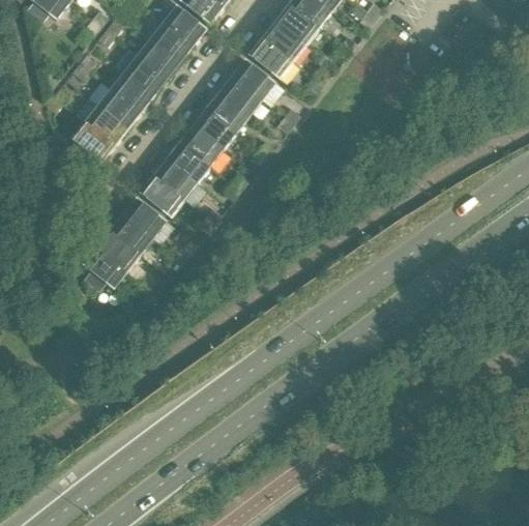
[(69,1),(67,0),(31,0),(32,1),(26,9),(41,21),(48,12),(56,19),(69,1)]
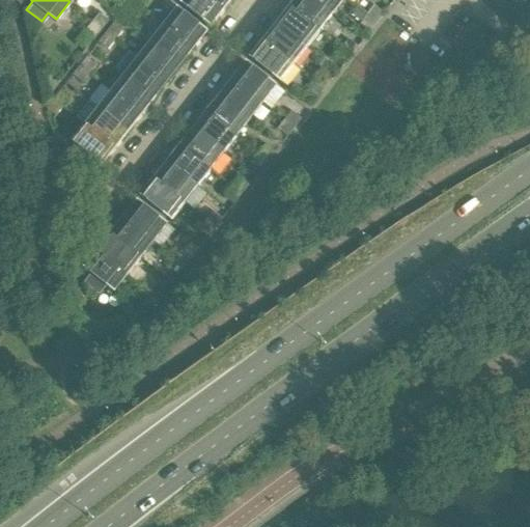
[(141,3),(137,0),(128,0),(123,5),(134,12),(141,3)]
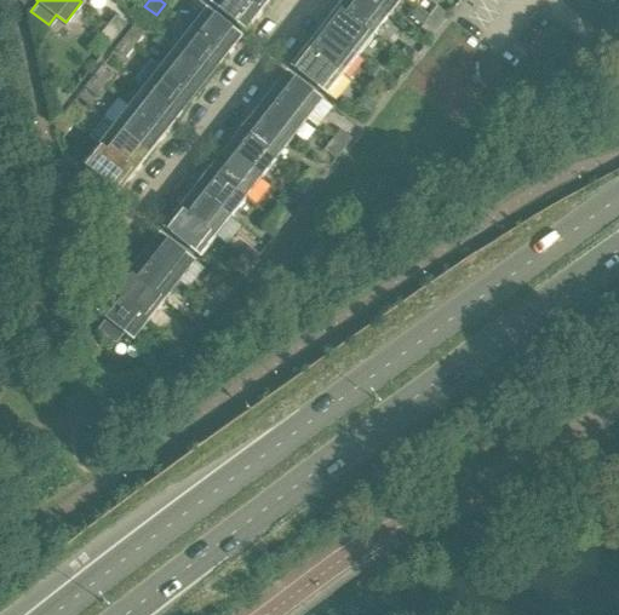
[(261,7),(251,0),(210,0),(245,28),(254,16),(261,7)]
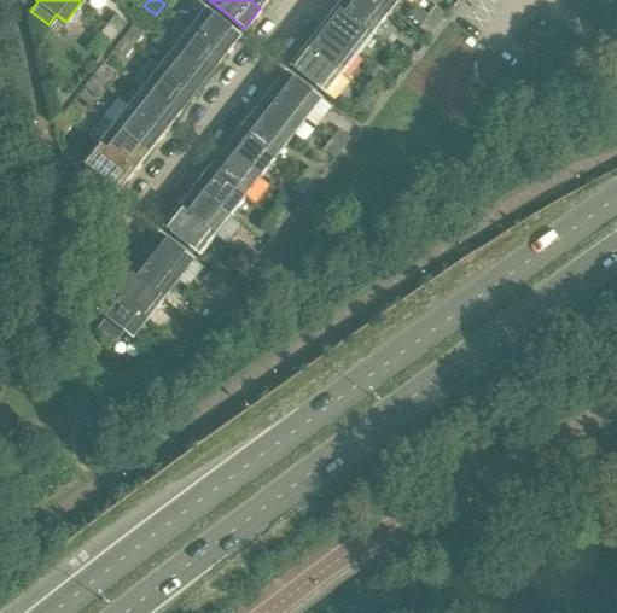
[(337,0),(335,4),(371,31),(386,12),(370,0),(337,0)]
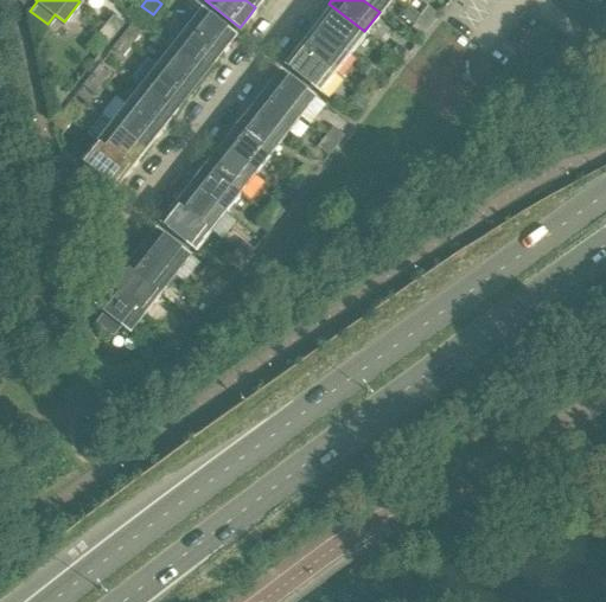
[(363,0),(380,12),(388,0),(363,0)]
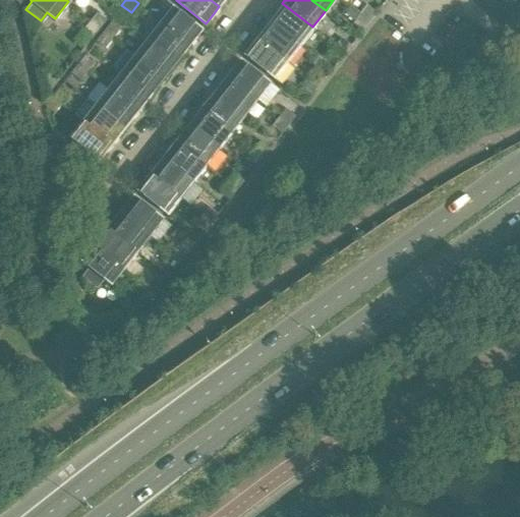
[(505,0),(516,8),(519,2),(519,0),(505,0)]
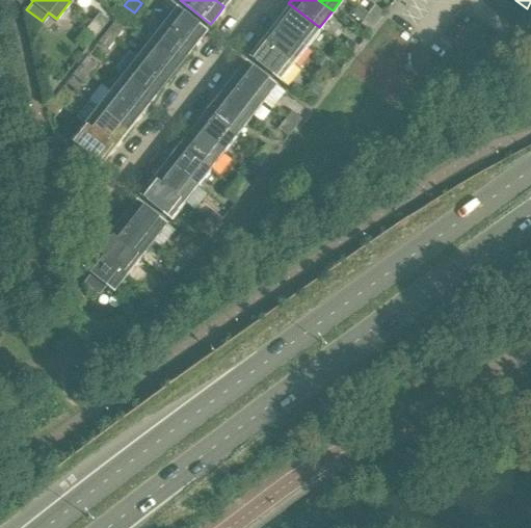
[(374,2),(367,11),(377,19),(383,9),(374,2)]
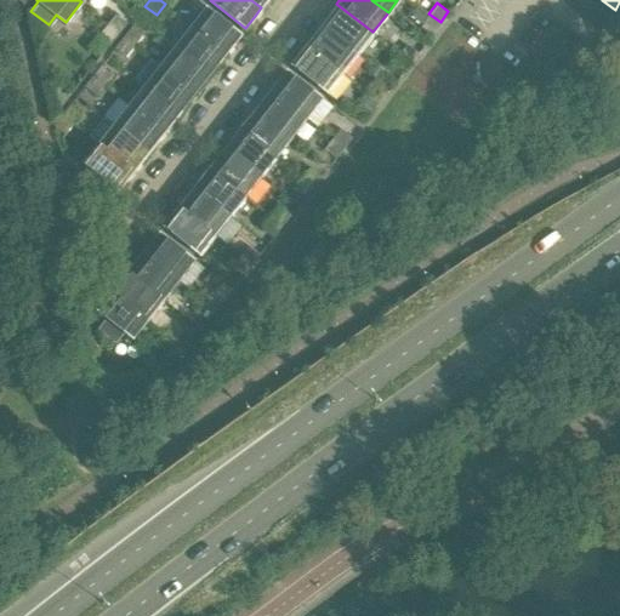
[(205,4),(189,24),(226,52),(242,32),(205,4)]
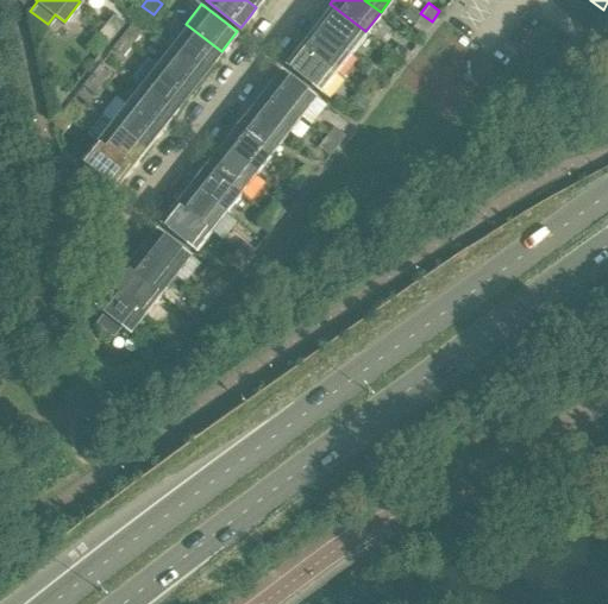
[(330,4),(315,23),(350,50),(365,31),(330,4)]
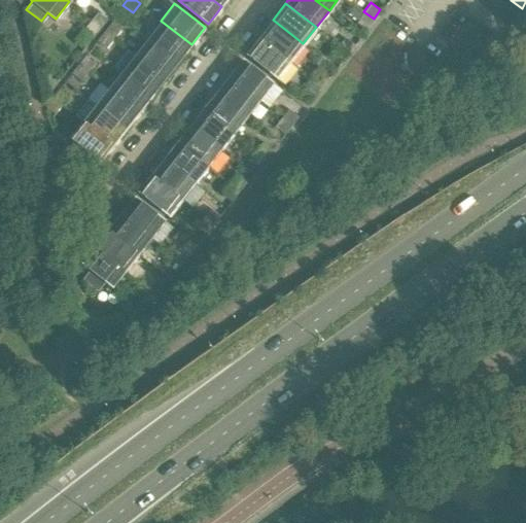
[(97,9),(91,19),(100,26),(107,16),(97,9)]
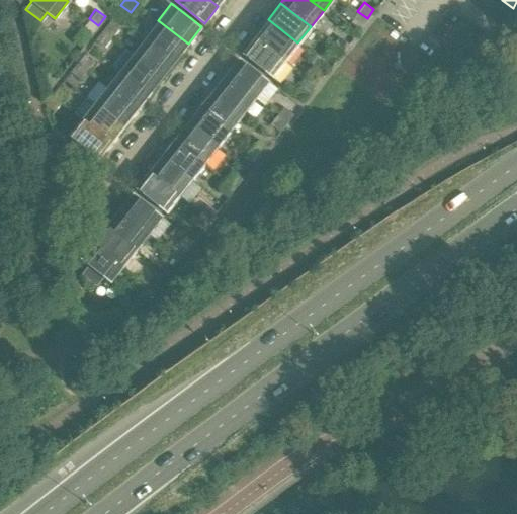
[(367,18),(357,11),(350,19),(360,27),(367,18)]
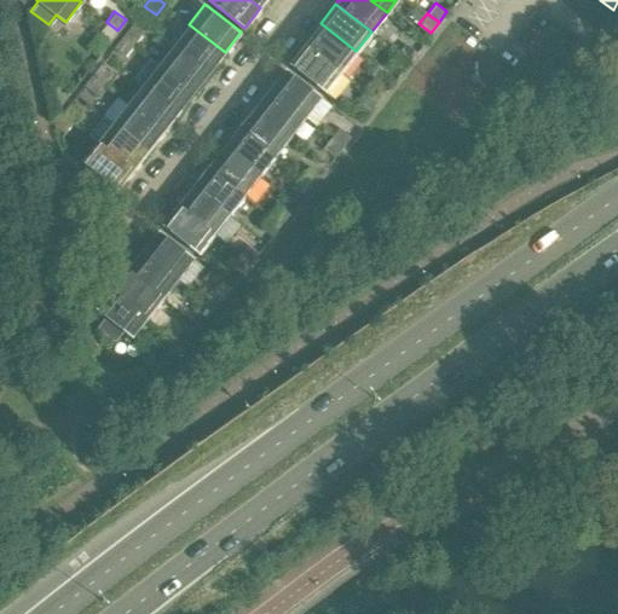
[(117,30),(107,22),(98,32),(109,41),(117,30)]
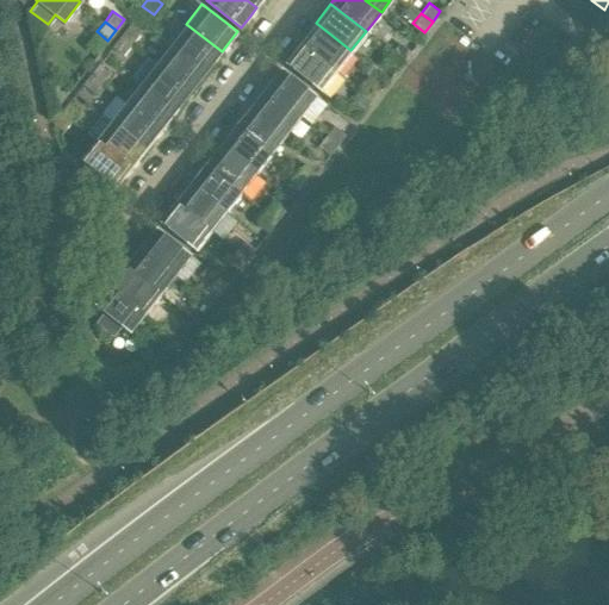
[(129,23),(120,33),(131,43),(140,32),(129,23)]
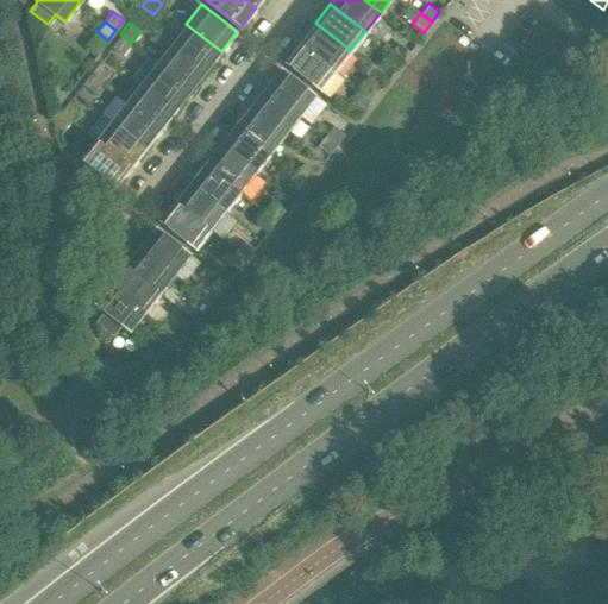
[(315,23),(300,42),(336,69),(350,50),(315,23)]
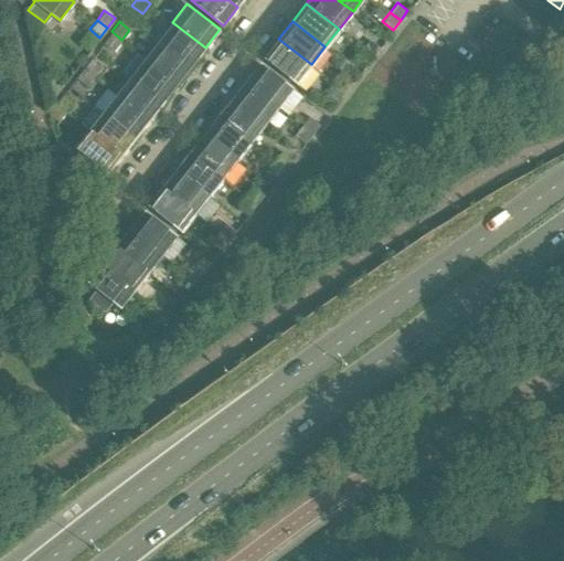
[(172,22),(159,40),(191,65),(205,48),(172,22)]
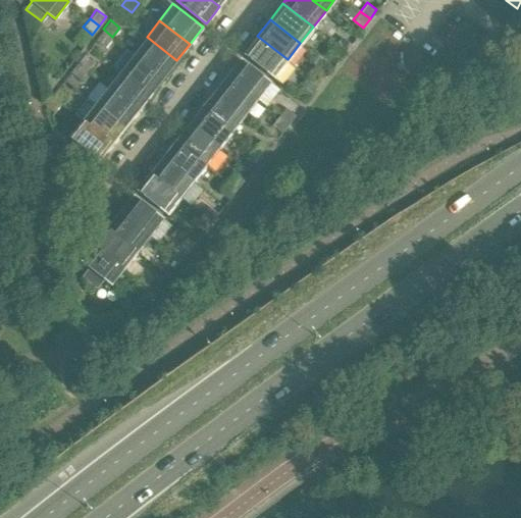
[(112,37),(103,29),(96,38),(105,45),(112,37)]
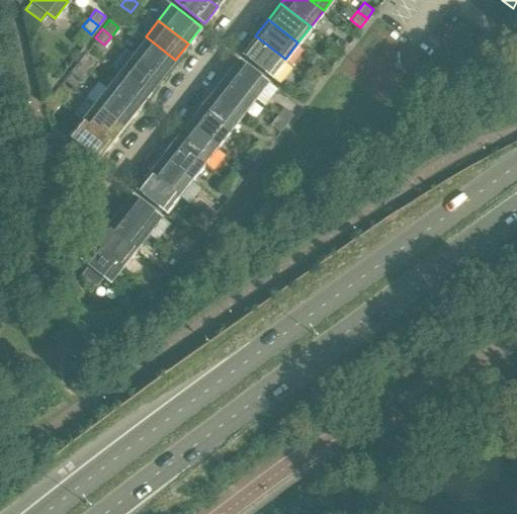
[(339,34),(332,44),(341,51),(348,41),(339,34)]
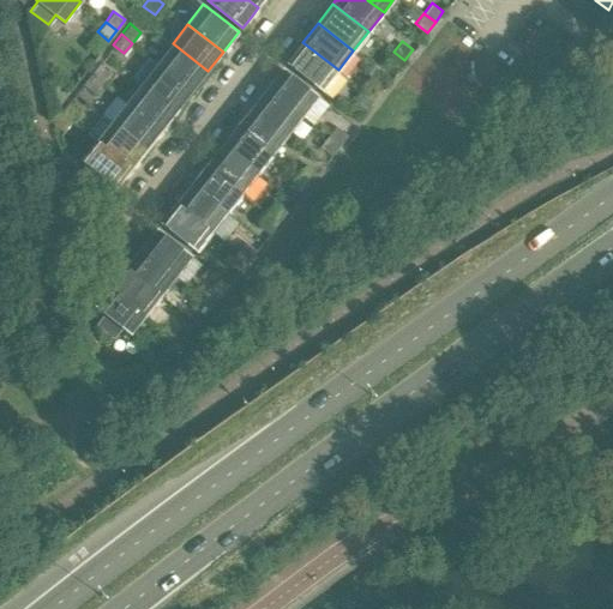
[(338,70),(302,42),(287,62),(323,90),(338,70)]
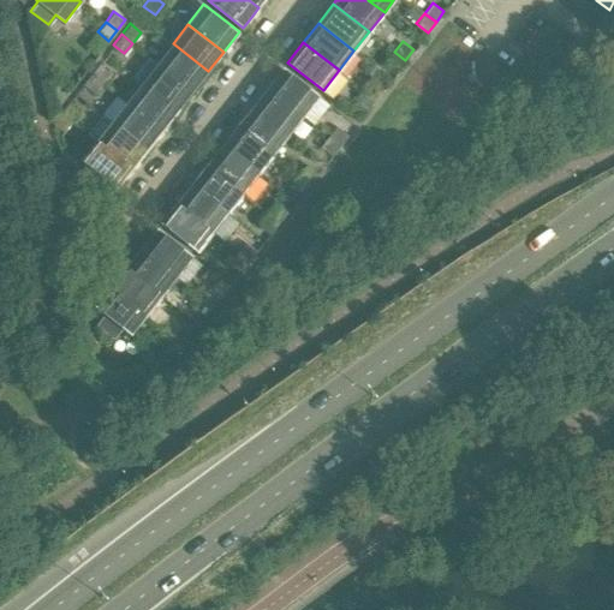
[(173,43),(158,63),(194,90),(208,71),(173,43)]
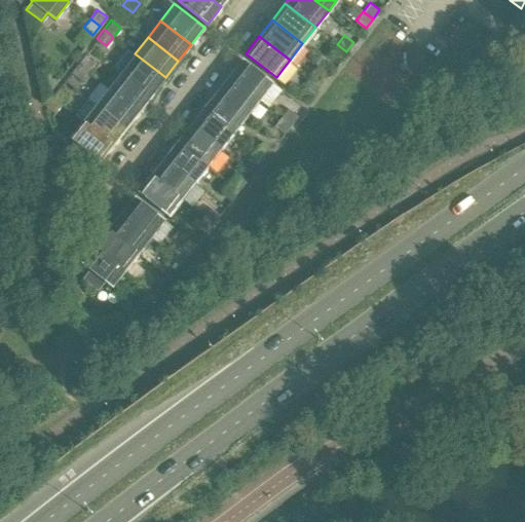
[(346,51),(337,44),(330,52),(340,61),(346,51)]
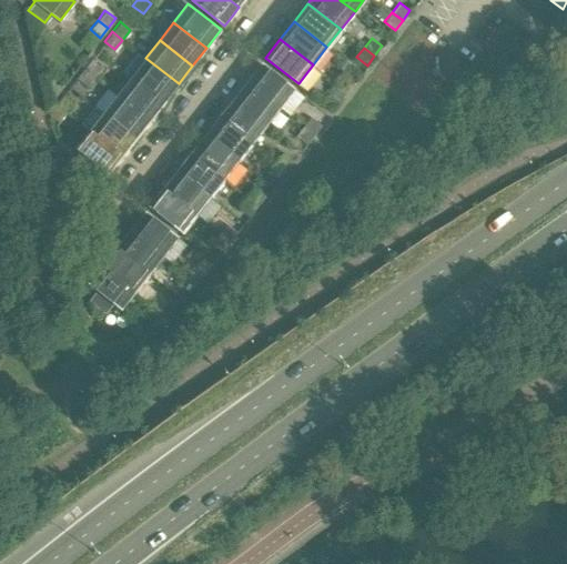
[(137,51),(123,69),(131,76),(164,101),(172,91),(179,83),(145,58),(137,51)]
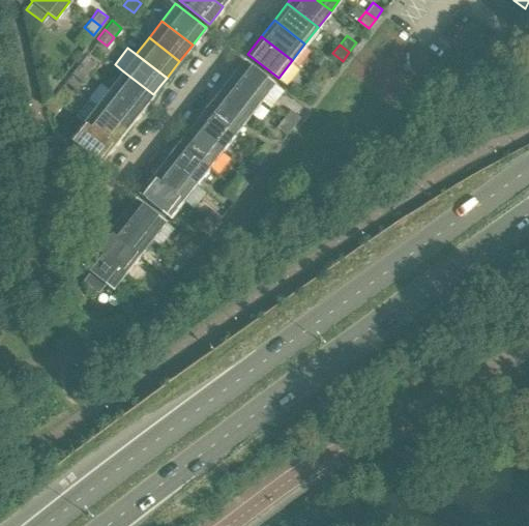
[(85,54),(78,62),(88,70),(95,61),(85,54)]
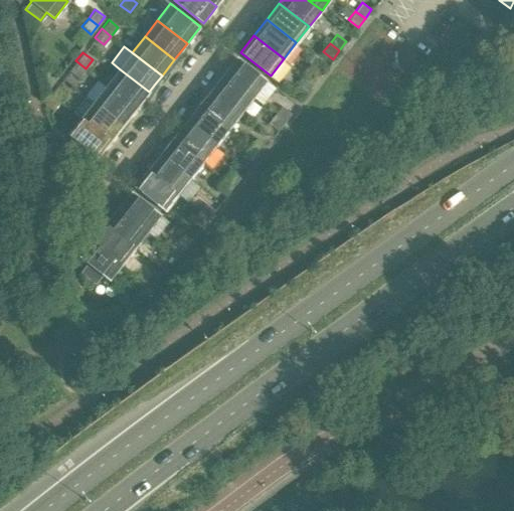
[(237,55),(224,72),(253,97),(262,103),(276,86),(237,55)]
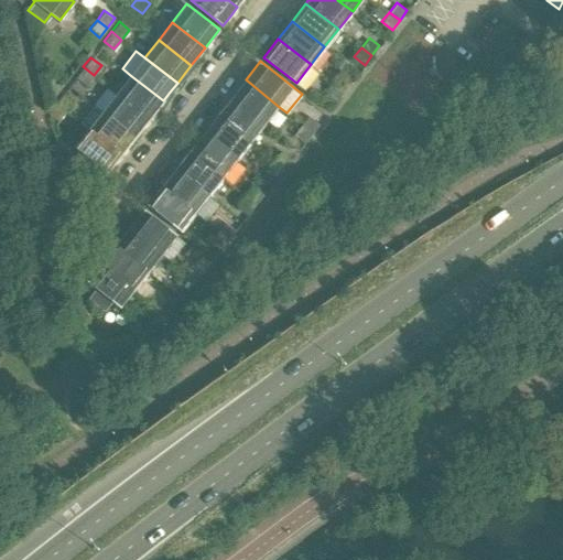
[(83,66),(76,76),(86,84),(94,75),(83,66)]
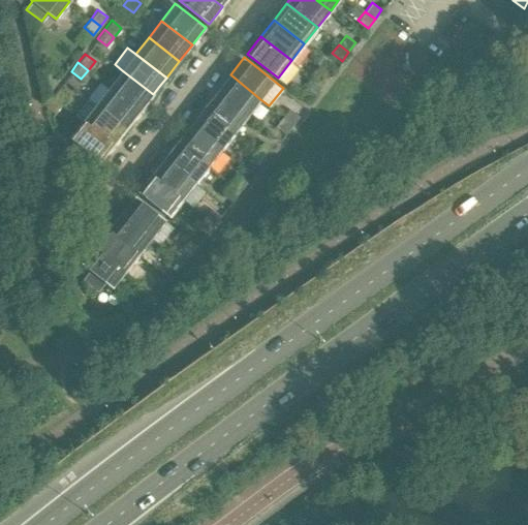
[(320,68),(313,78),(322,85),(330,76),(320,68)]
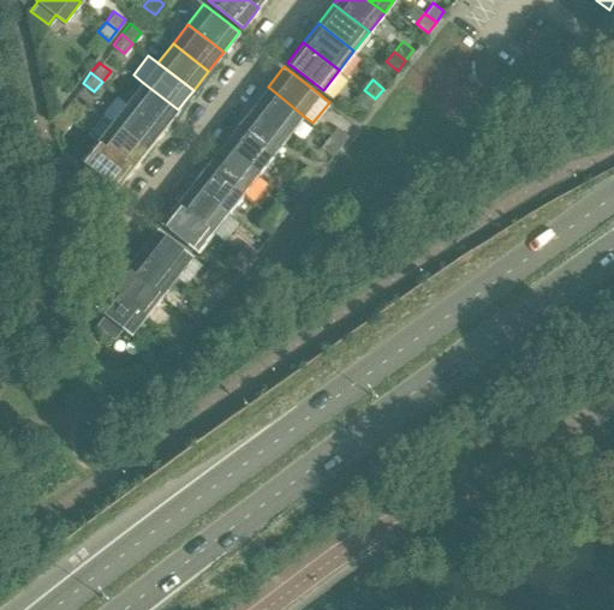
[(142,82),(127,101),(162,129),(178,109),(142,82)]
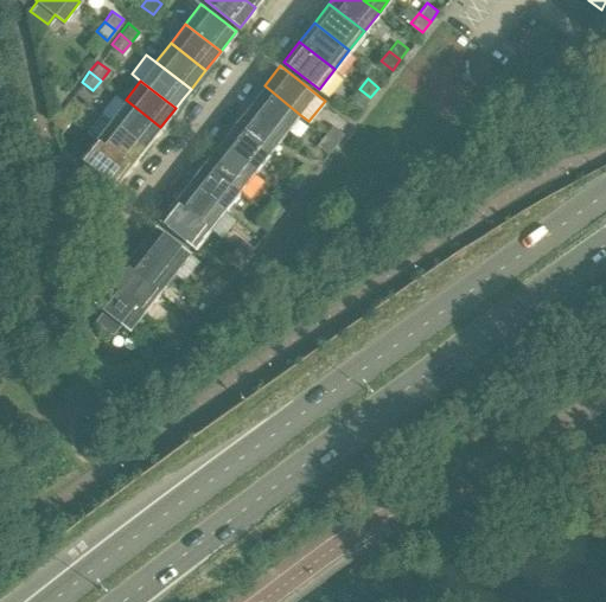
[(265,85),(249,104),(285,133),(299,114),(265,85)]
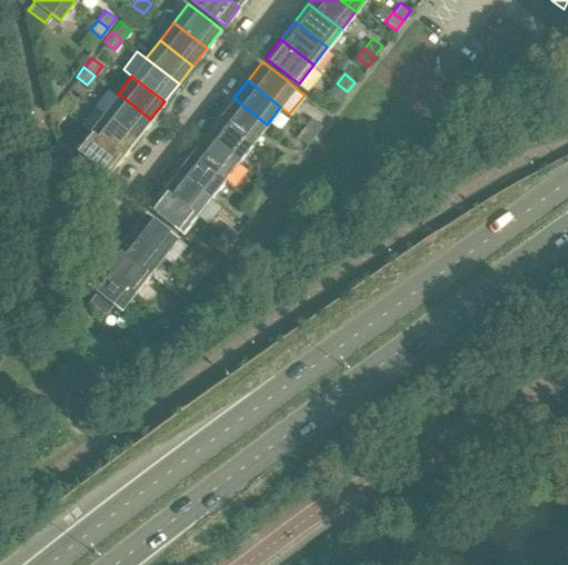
[(347,91),(337,83),(329,92),(339,101),(347,91)]
